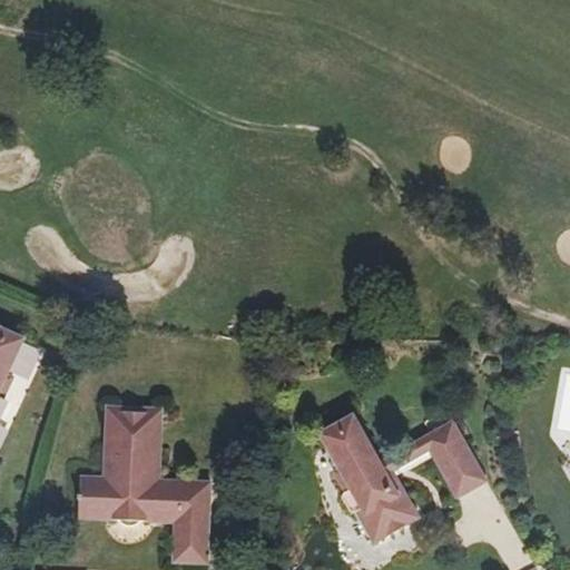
[(8,375),(25,340),(3,330),(1,336),(0,335),(0,419),(7,404),(6,400),(5,400),(15,379),(8,375)]
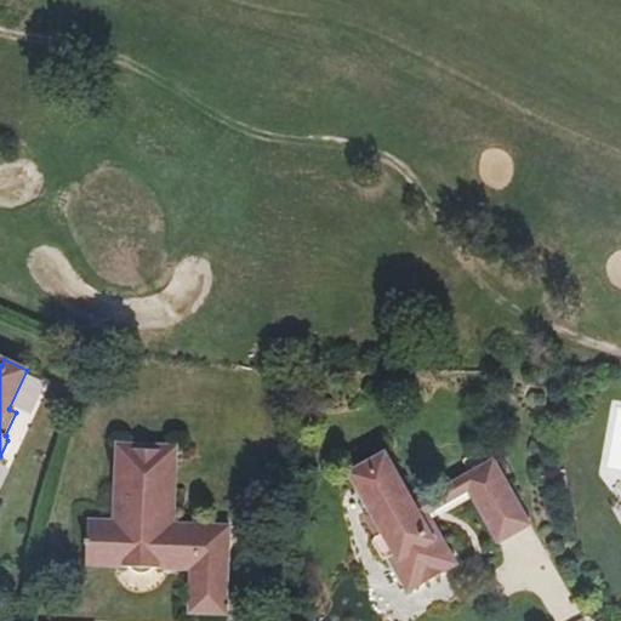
[(222,551),(223,534),(159,530),(160,514),(175,516),(175,495),(171,494),(172,463),(177,463),(177,446),(118,444),(117,461),(120,461),(119,488),(115,488),(113,522),(89,520),(85,565),(191,570),(188,614),(226,616),(229,551),(222,551)]
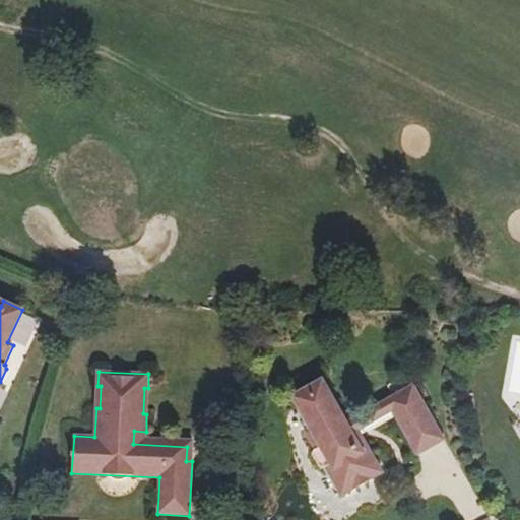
[(323,379),(310,386),(313,392),(326,385),(323,379)]
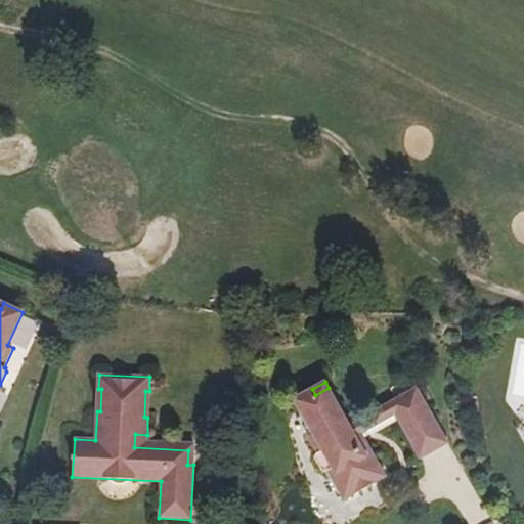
[(312,389),(294,399),(311,431),(306,434),(316,452),(316,453),(314,457),(322,471),(326,472),(328,472),(341,495),(352,489),(355,493),(374,483),(372,479),(383,472),(361,434),(356,437),(350,426),(329,388),(315,395),(312,389)]
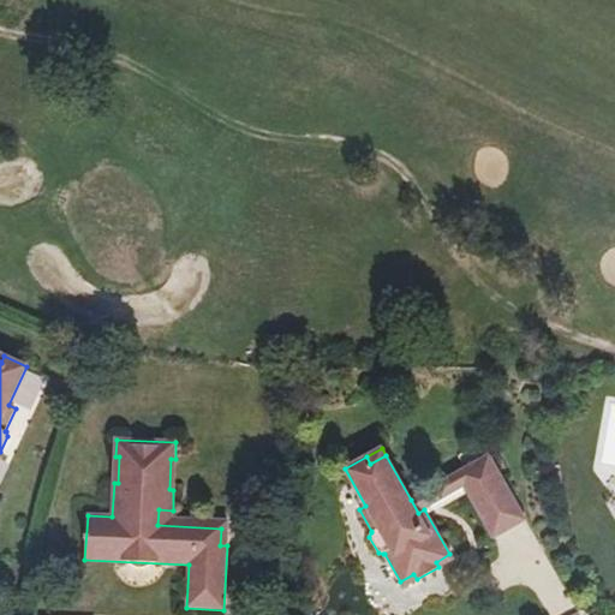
[(457,475),(464,487),(494,539),(526,521),(489,457),(457,475)]
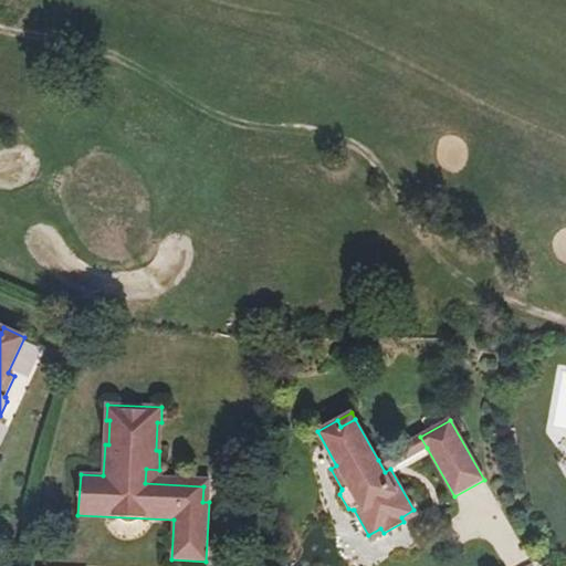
[(385,472),(390,469),(427,448),(420,437),(378,460),(385,472)]
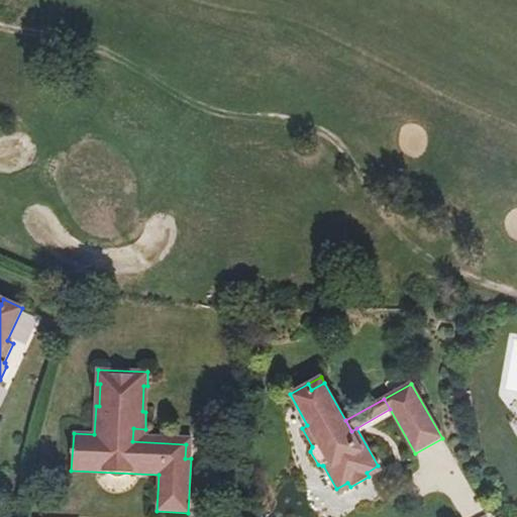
[(185,458),(191,458),(192,438),(144,436),(145,429),(133,428),(132,441),(186,444),(185,458)]
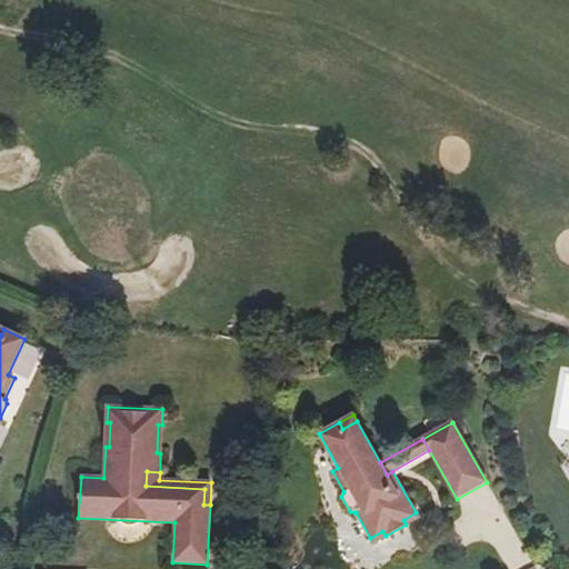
[(418,518),(416,512),(403,520),(406,525),(418,518)]
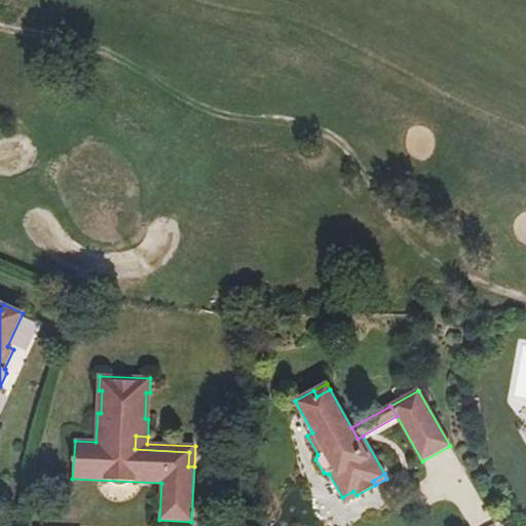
[(353,491),(342,497),(344,502),(357,495),(353,491)]
